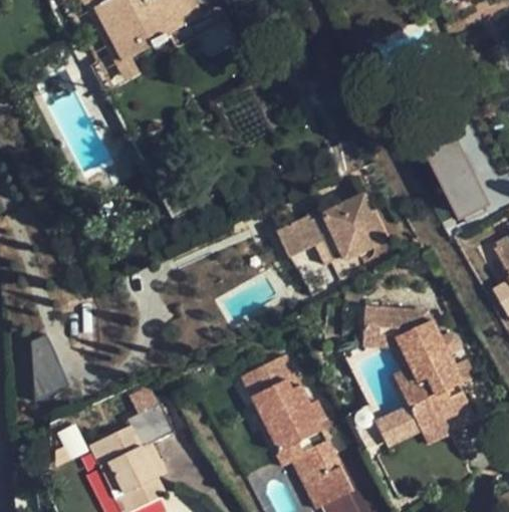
[(50,0),(57,12),(68,6),(64,0),(50,0)]
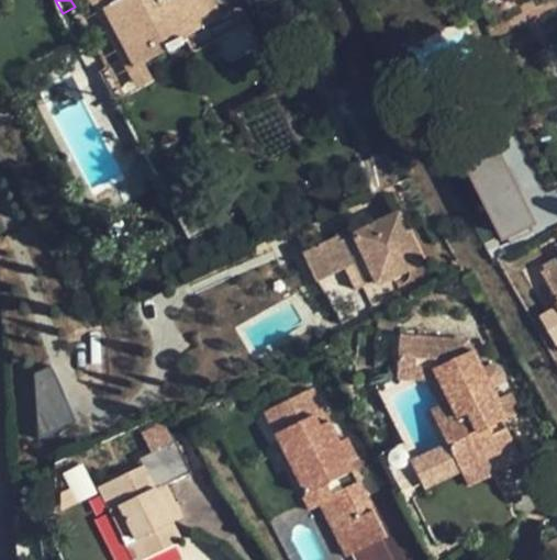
[(186,40),(185,36),(176,40),(155,3),(159,0),(70,0),(75,7),(79,4),(87,0),(92,0),(132,69),(155,57),(157,60),(171,53),(170,48),(186,40)]
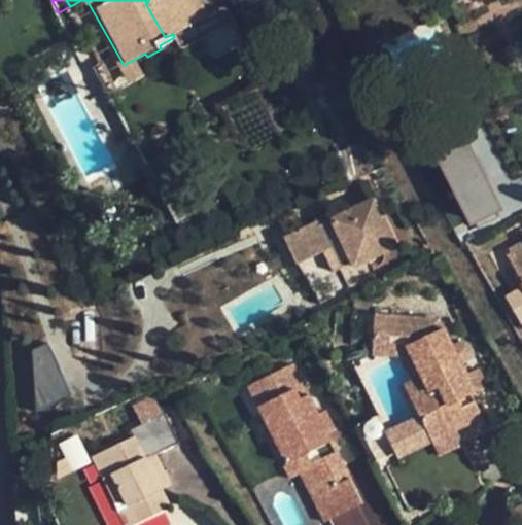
[(134,83),(124,65),(87,0),(81,0),(74,4),(119,91),(134,83)]
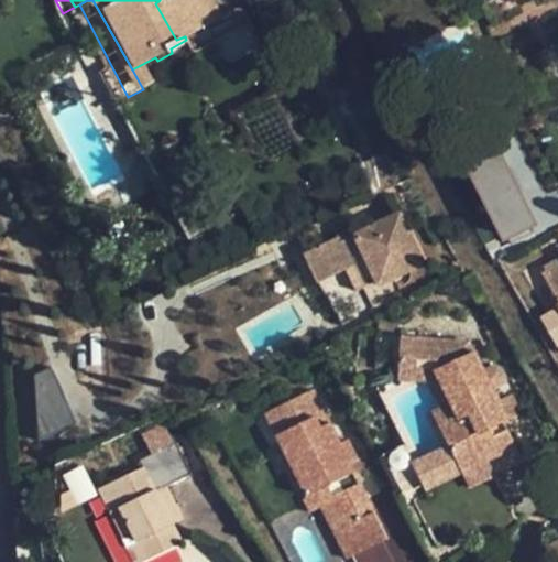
[(185,36),(196,31),(210,23),(197,0),(160,0),(155,3),(176,40),(185,36)]
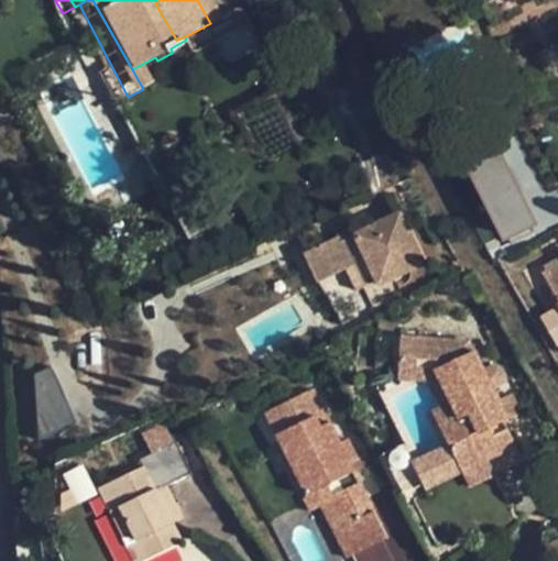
[(536,226),(505,157),(473,173),(503,240),(536,226)]
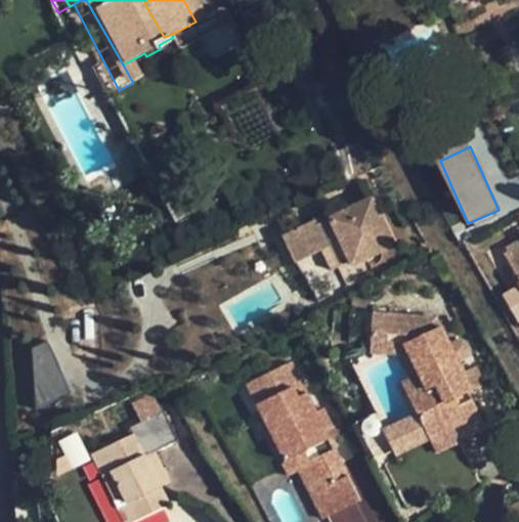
[(323,214),(276,236),(290,264),(315,251),(338,242),(348,264),(390,244),(368,199),(326,219),(323,214)]
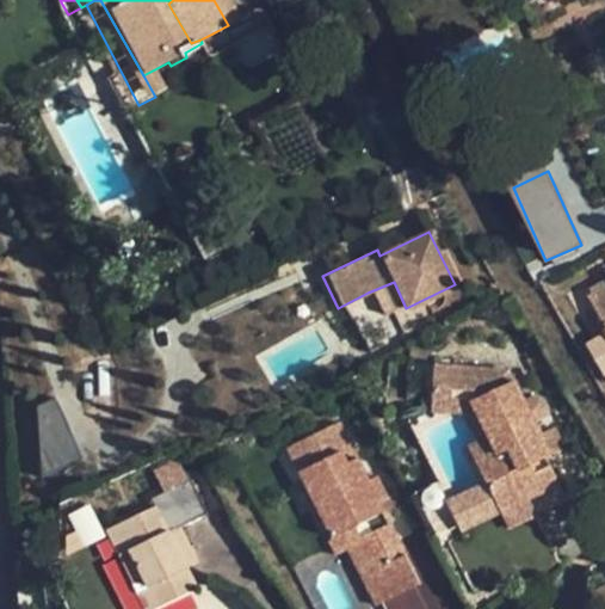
[(383,319),(406,308),(394,282),(368,293),(383,319)]
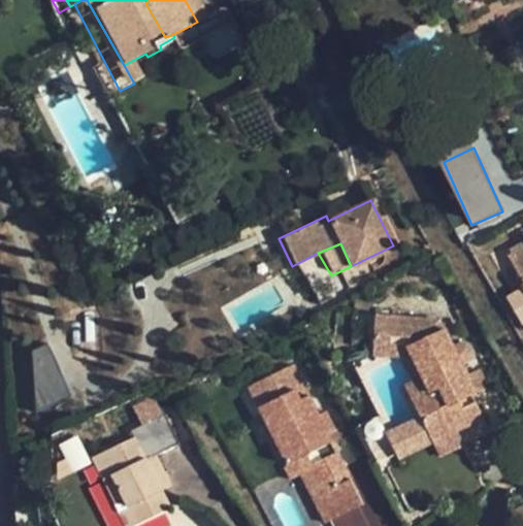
[(522,244),(513,251),(522,271),(522,244)]
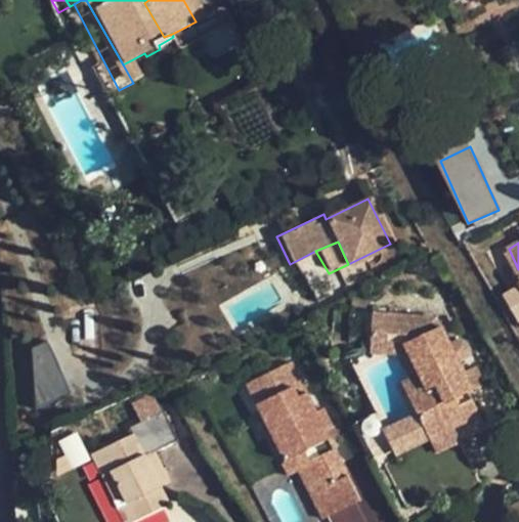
[(463,376),(435,319),(371,315),(370,341),(404,343),(428,388),(409,397),(418,414),(431,439),(432,442),(482,419),(471,394),(463,376)]
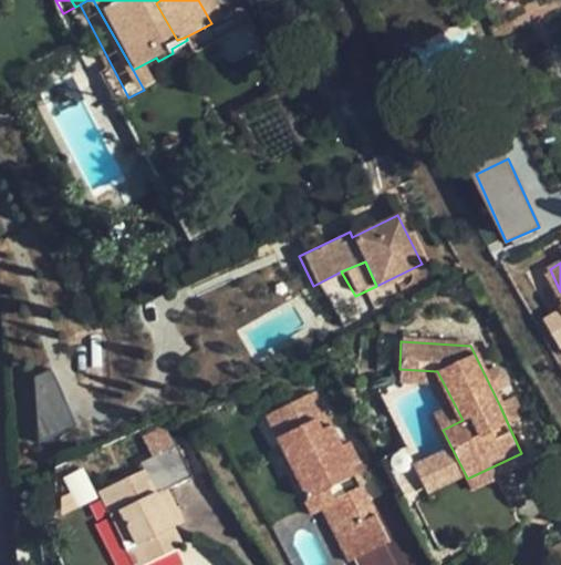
[(400,369),(398,381),(426,383),(440,411),(434,413),(443,430),(463,420),(437,371),(400,369)]
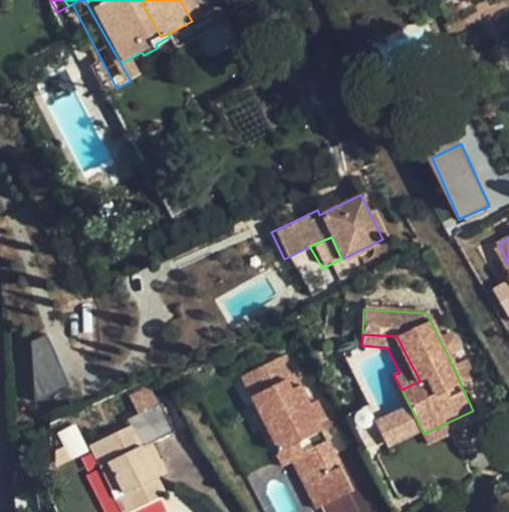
[(48,335),(22,343),(38,398),(64,390),(48,335)]
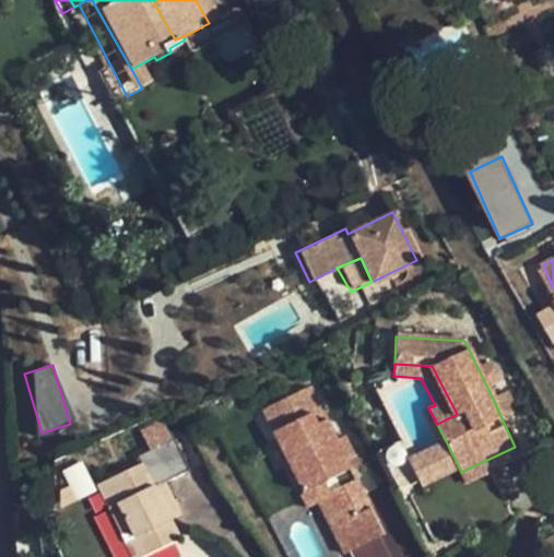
[(261,401),(302,484),(320,475),(327,490),(352,542),(346,545),(352,556),(390,556),(377,530),(382,528),(351,462),(346,452),(353,448),(343,426),(336,429),(309,378),(261,401)]
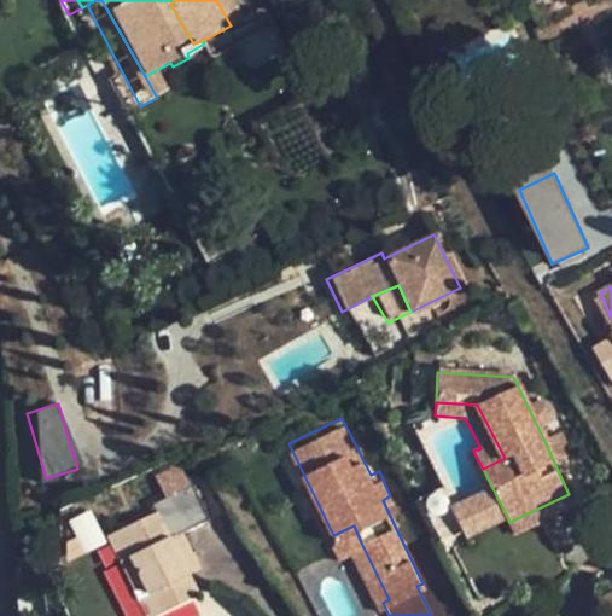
[(559,437),(546,443),(555,465),(570,459),(559,437)]
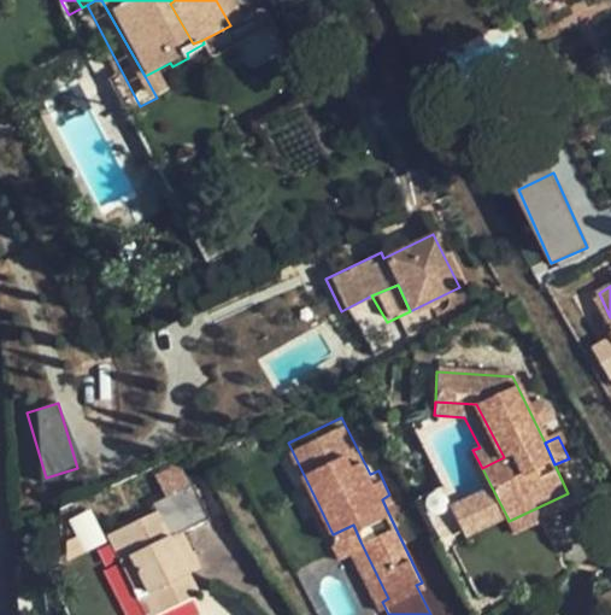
[(106,532),(118,562),(131,557),(157,614),(164,614),(197,599),(184,574),(198,566),(182,531),(211,516),(194,480),(152,499),(157,508),(106,532)]
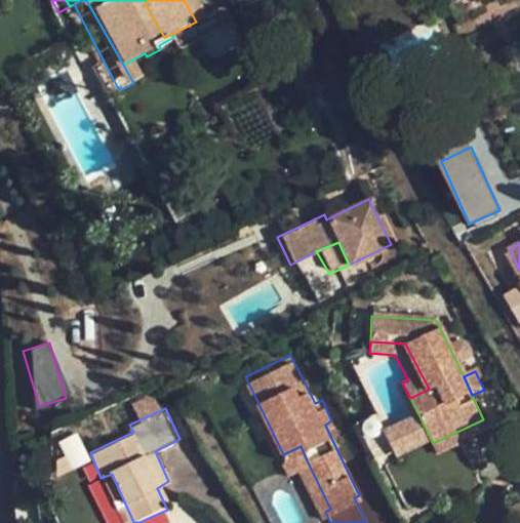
[(432,440),(418,414),(382,432),(395,457),(432,440)]
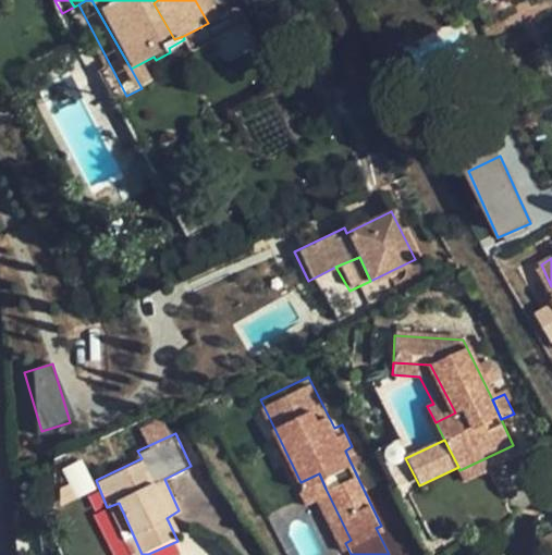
[(460,470),(466,483),(519,458),(513,445),(460,470)]
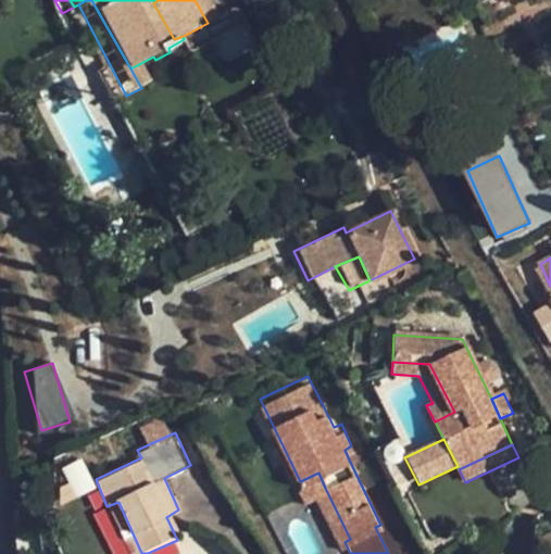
[(357,455),(351,445),(345,450),(349,460),(357,455)]
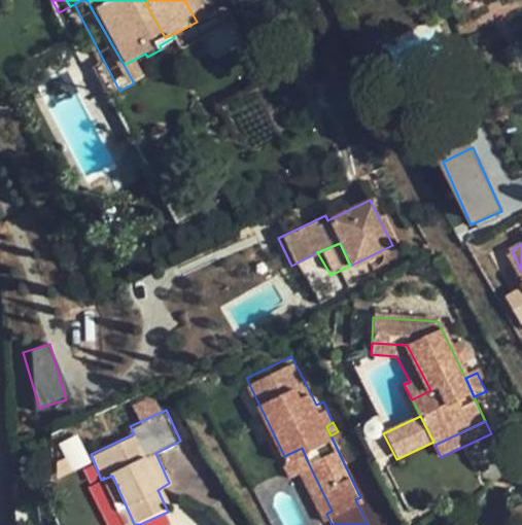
[(75,436),(57,445),(69,471),(88,463),(75,436)]
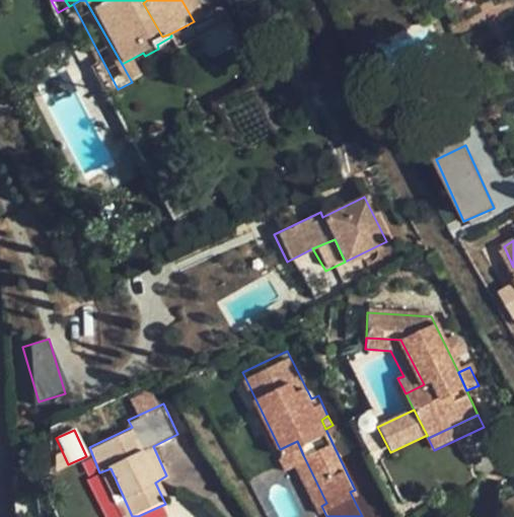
[(284,467),(293,462),(303,455),(297,441),(280,449),(276,451),(284,467)]
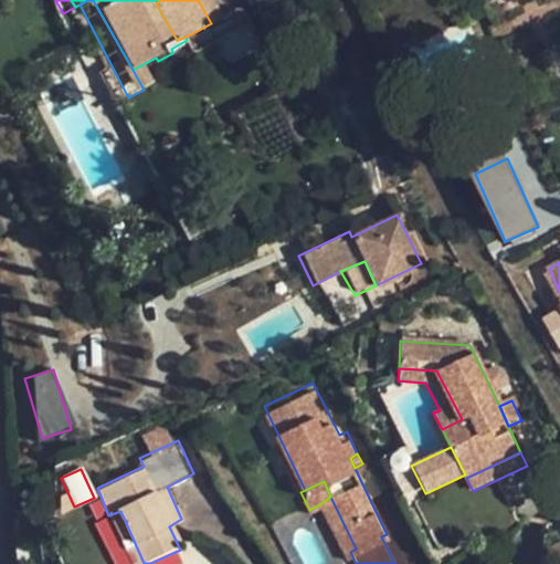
[(330,497),(319,504),(344,554),(350,552),(356,549),(330,497)]
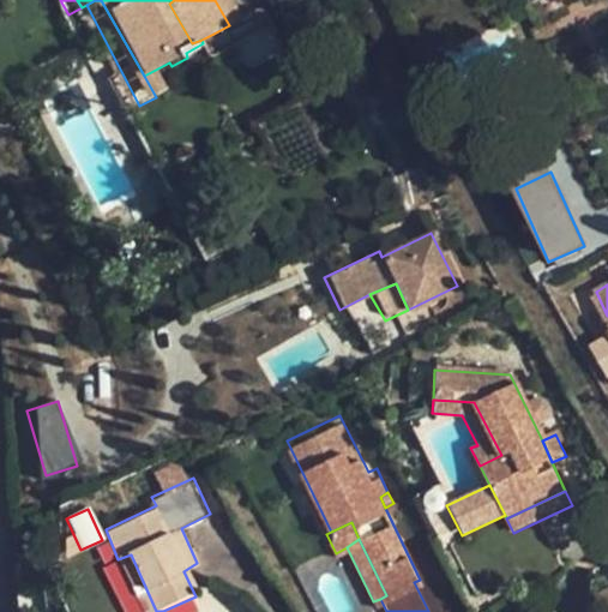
[(131,555),(118,559),(142,611),(156,611),(131,555)]
